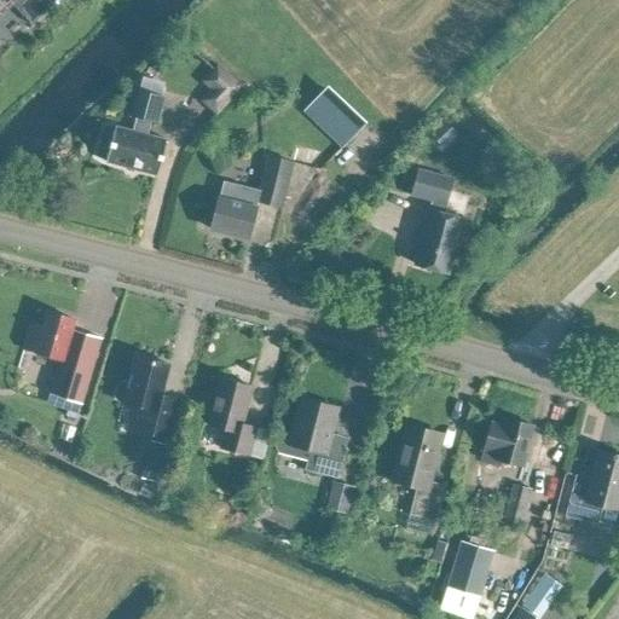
[(56,0),(0,0),(0,13),(11,4),(32,24),(55,3),(57,4),(58,3),(57,0),(56,0)]
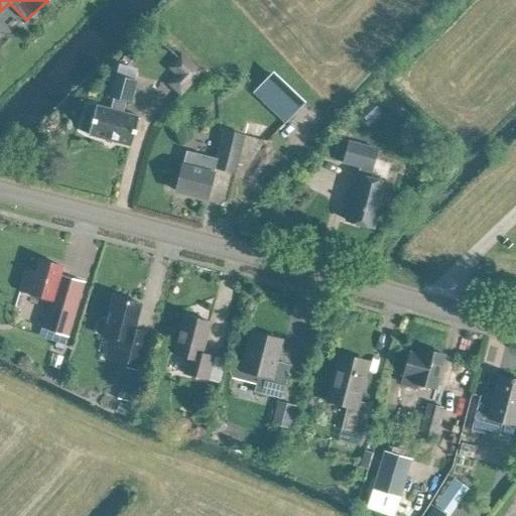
[(199,71),(188,60),(169,83),(180,92),(199,71)]
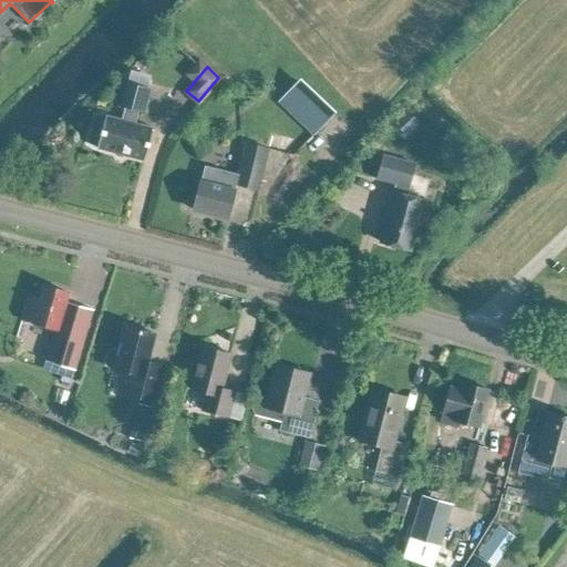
[(312,135),(332,114),(298,80),(277,102),(312,135)]
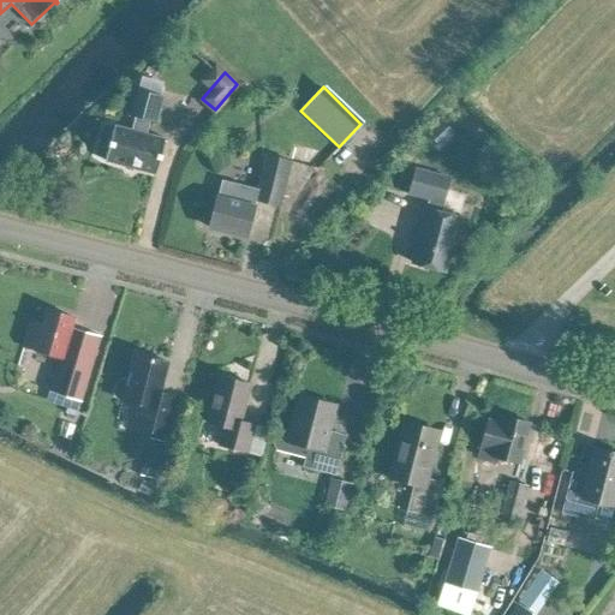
[(155,121),(162,96),(133,89),(127,114),(136,117),(132,130),(114,125),(105,160),(155,174),(165,139),(143,133),(147,119),(155,121)]
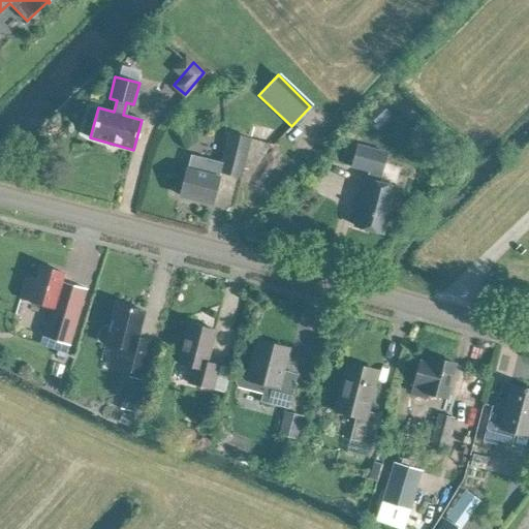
[(389,113),(380,104),(368,117),(376,124),(389,113)]
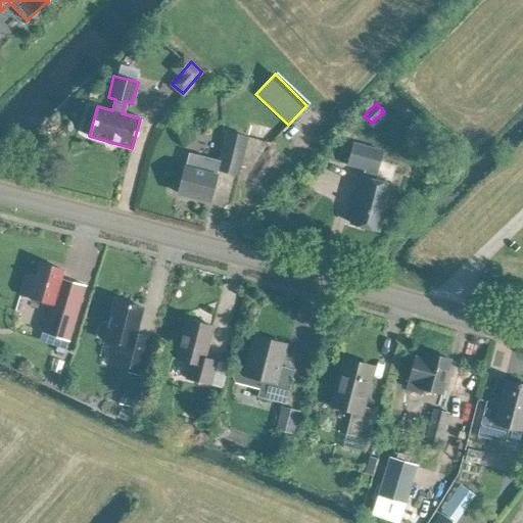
[(237,175),(246,137),(227,132),(219,160),(187,152),(177,193),(209,201),(218,170),(237,175)]
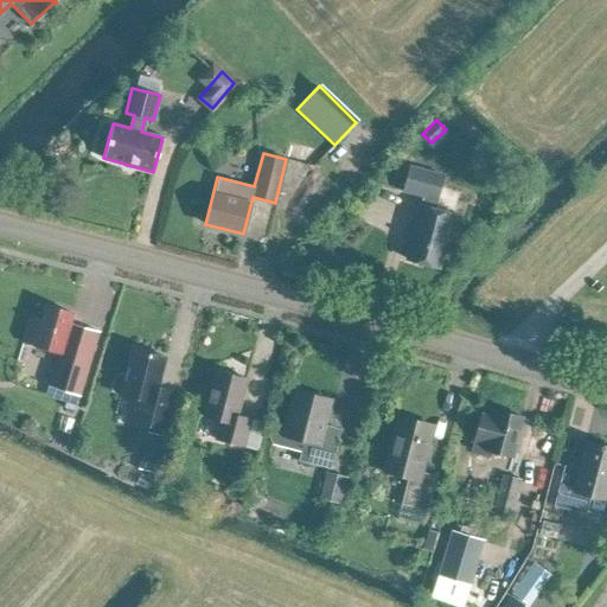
[(447,248),(457,215),(434,209),(442,174),(409,166),(403,191),(422,196),(406,257),(439,267),(445,248),(447,248)]
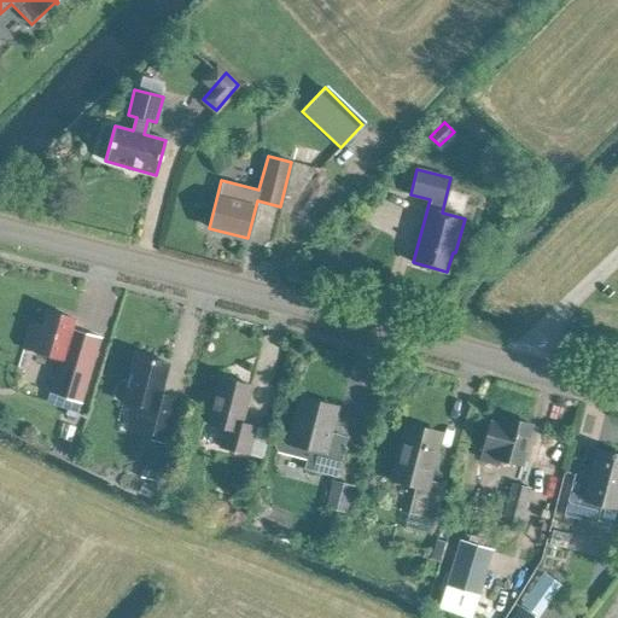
[(70,330),(74,319),(47,310),(42,325),(30,321),(22,348),(59,359),(48,392),(81,403),(100,338),(70,330)]
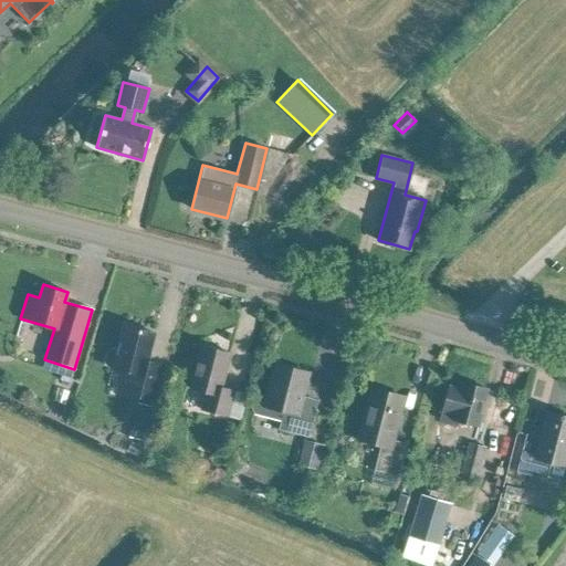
[(147,360),(154,333),(123,325),(116,350),(111,349),(106,352),(103,362),(106,366),(128,371),(123,392),(154,400),(163,365),(147,360)]
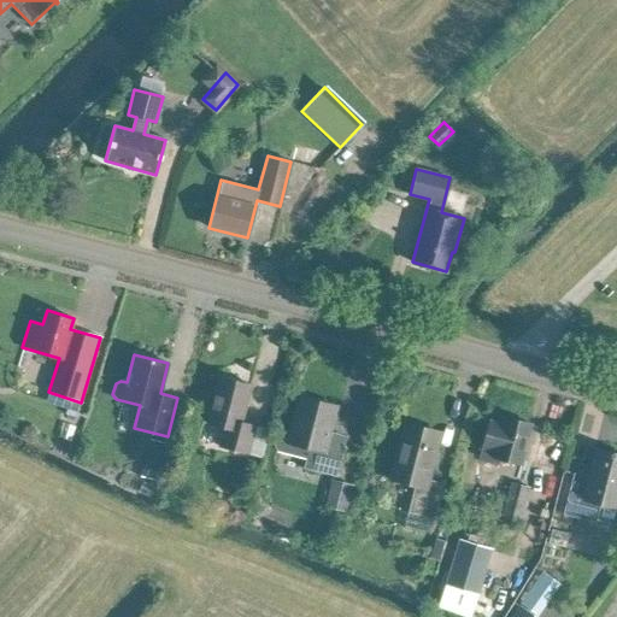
[(247,453),(254,425),(240,422),(250,385),(219,376),(207,423),(224,428),(219,446),(247,453)]
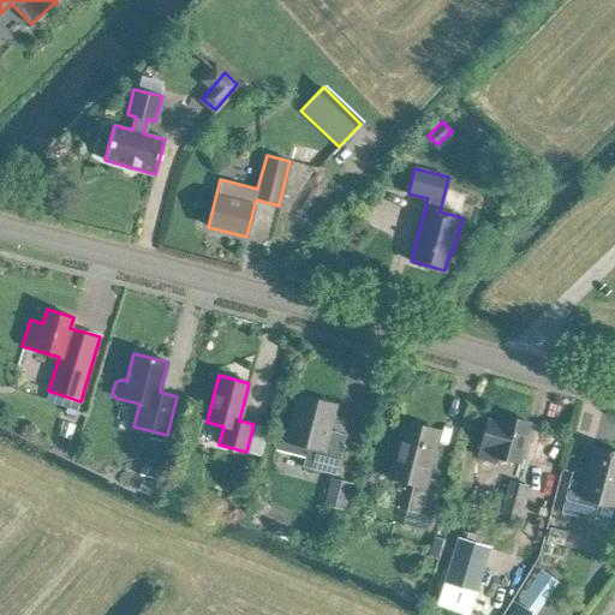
[(327,440),(335,405),(298,395),(290,430),(279,428),(274,443),(278,448),(305,455),(303,466),(335,475),(342,443),(327,440)]
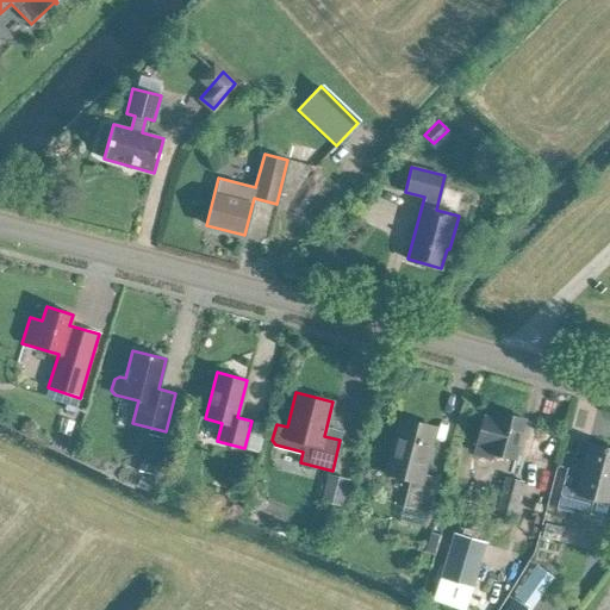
[(511,459),(522,418),(500,412),(498,423),(483,418),(475,443),(477,443),(474,452),(490,456),(491,453),(511,459)]
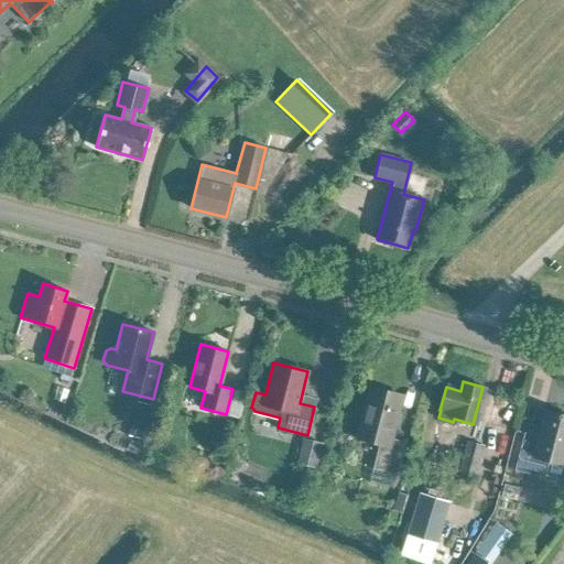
[(397,475),(404,442),(391,438),(402,397),(368,388),(356,434),(380,441),(372,468),(397,475)]
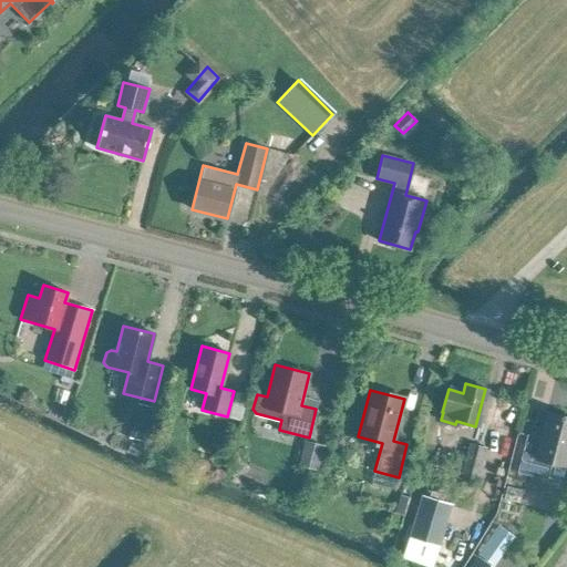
[(147,443),(156,408),(133,402),(130,416),(134,416),(129,437),(147,443)]
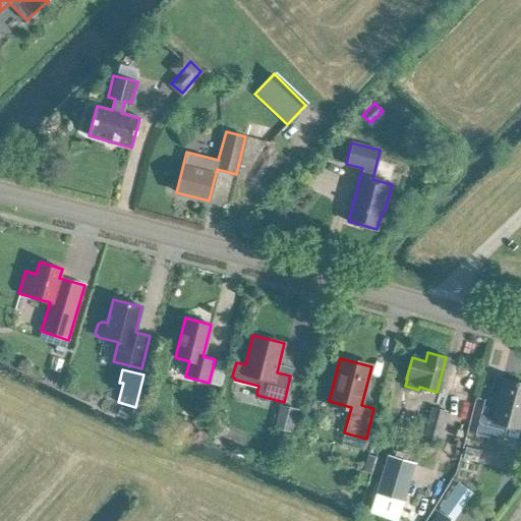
[(520,383),(503,379),(497,402),(483,399),(475,433),(502,440),(506,424),(520,428),(520,383)]
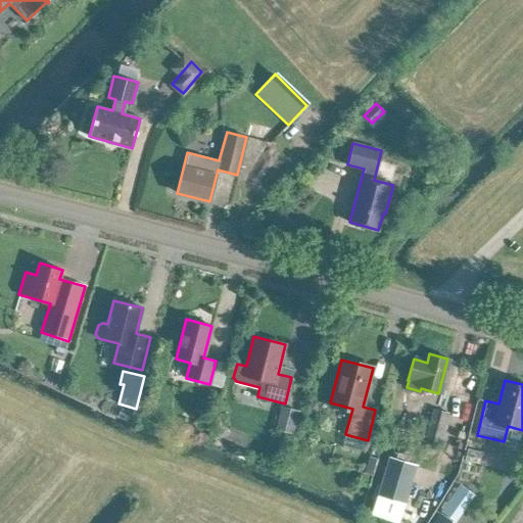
[(293,434),(299,411),(281,406),(274,429),(293,434)]
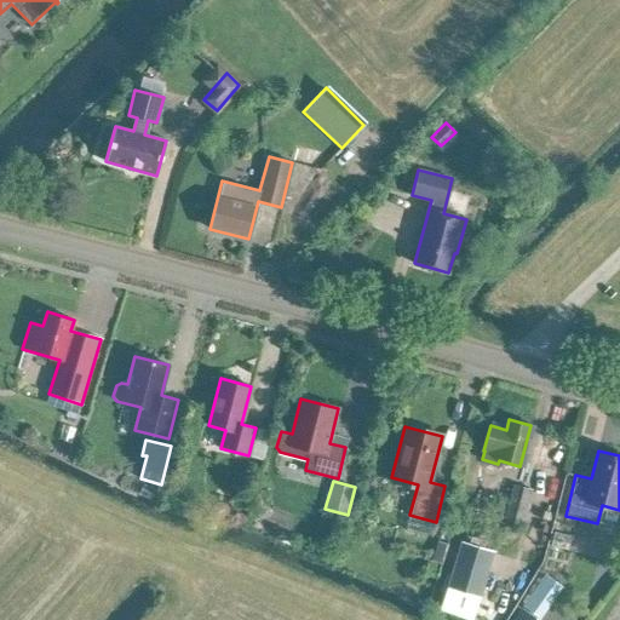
[(524,524),(533,489),(512,483),(503,518),(524,524)]
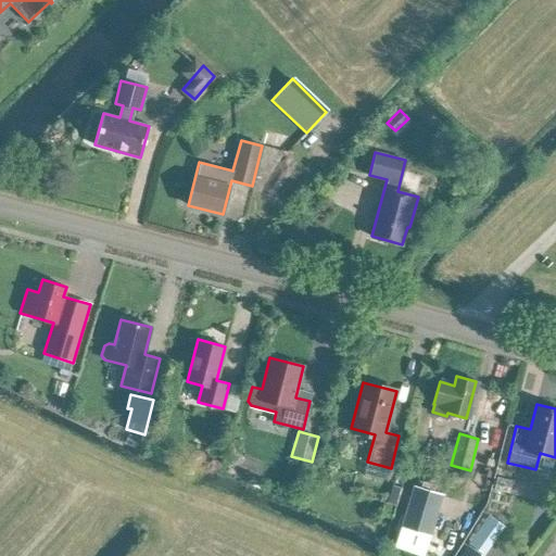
[(407,471),(399,468),(393,484),(403,488),(407,471)]
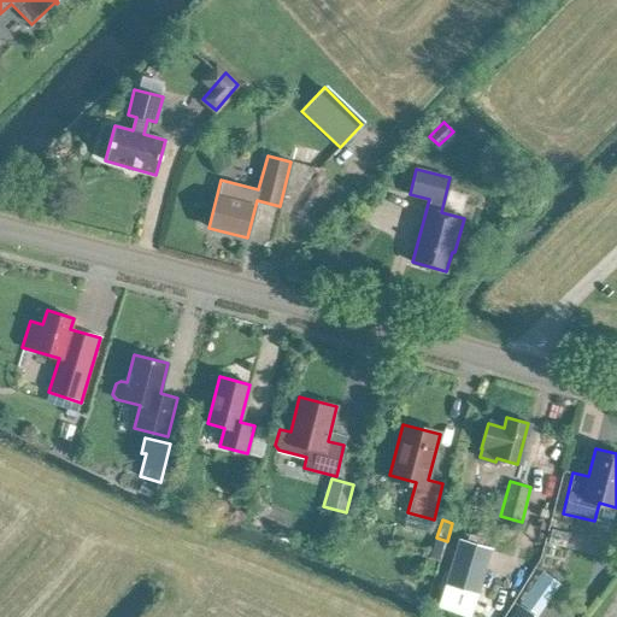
[(560,573),(569,540),(547,534),(538,566),(560,573)]
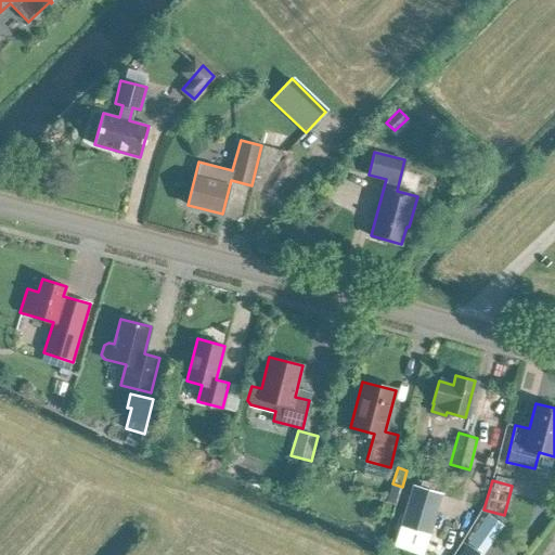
[(443,493),(412,485),(400,527),(430,536),(443,493)]
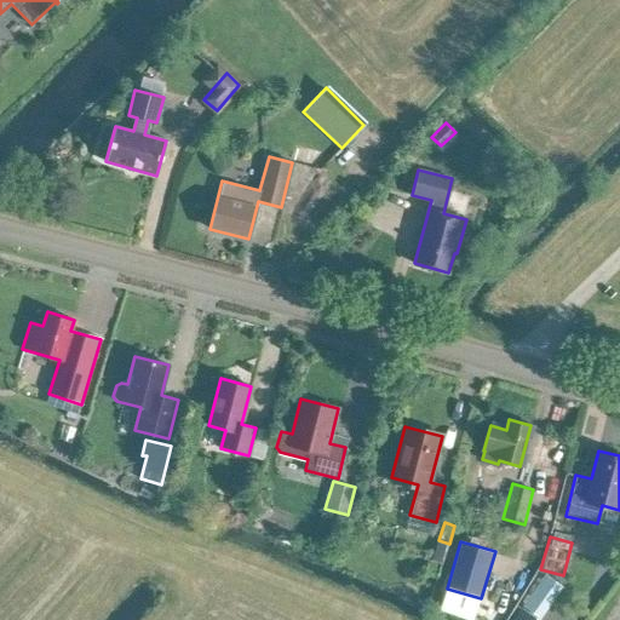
[(549,607),(562,587),(544,574),(530,593),(549,607)]
